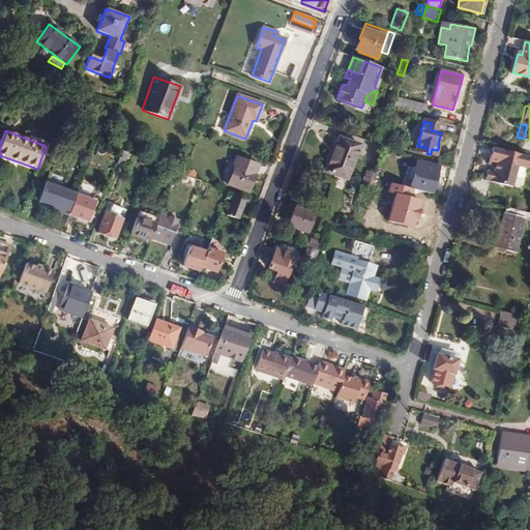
[(348,180),(360,145),(337,137),(325,172),(348,180)]
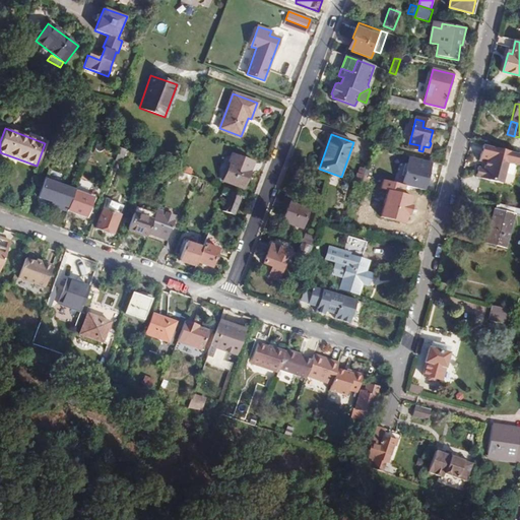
[(517,167),(519,155),(519,153),(481,144),(477,160),(482,161),(480,168),(477,167),(475,177),(502,184),(507,165),(517,167)]
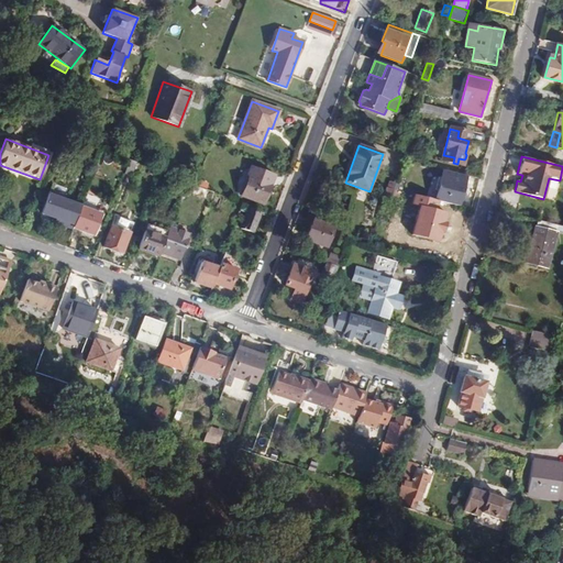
[(136,162),(129,158),(124,173),(131,176),(136,162)]
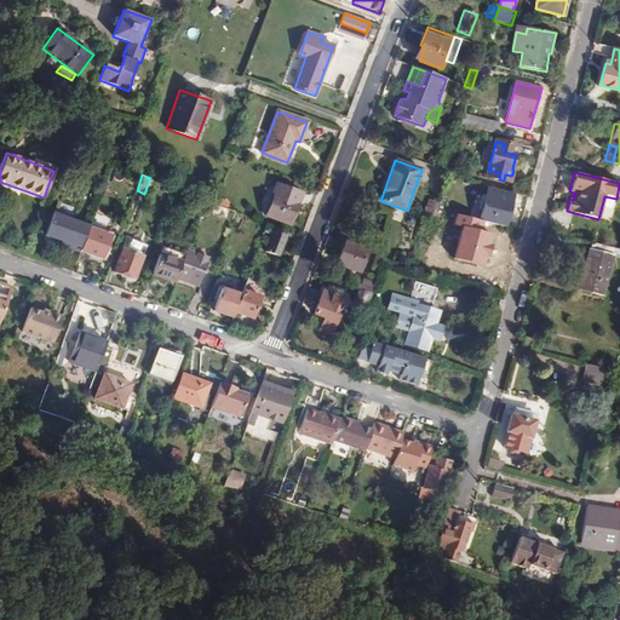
[(291,225),(303,194),(279,185),(267,216),(291,225)]
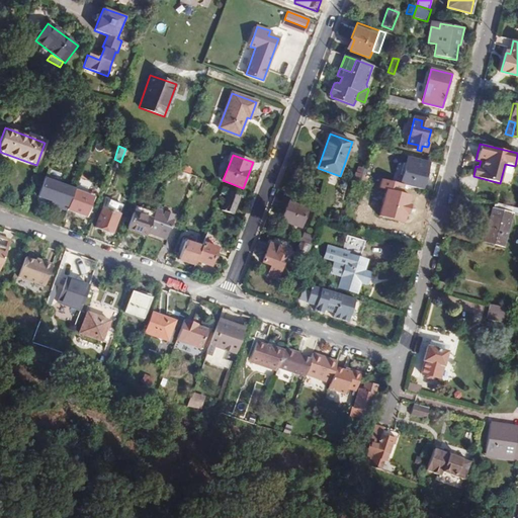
[(421,168),(408,165),(404,180),(417,184),(421,168)]
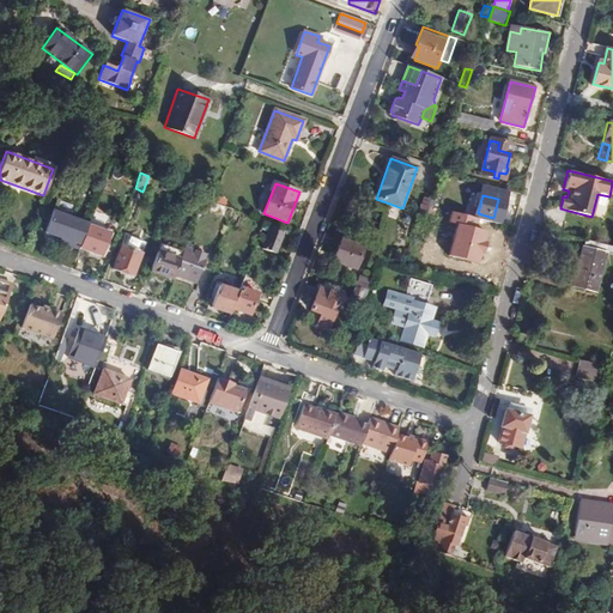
[(432,207),(430,206),(420,204),(417,214),(434,219),(436,211),(432,210),(432,207)]
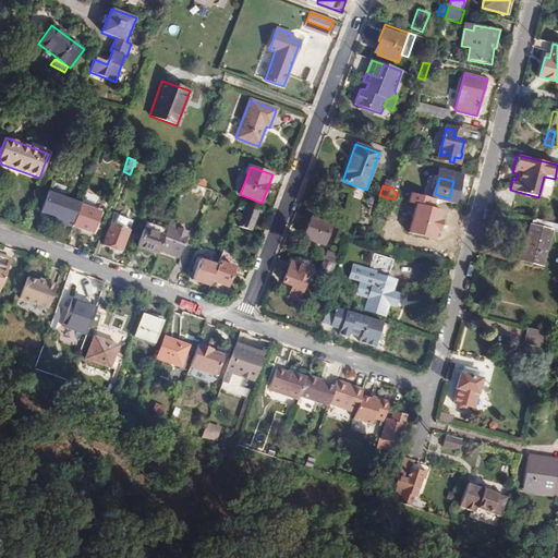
[(40,211),(56,217),(58,222),(72,227),(80,206),(80,204),(64,198),(62,195),(49,190),(40,211)]
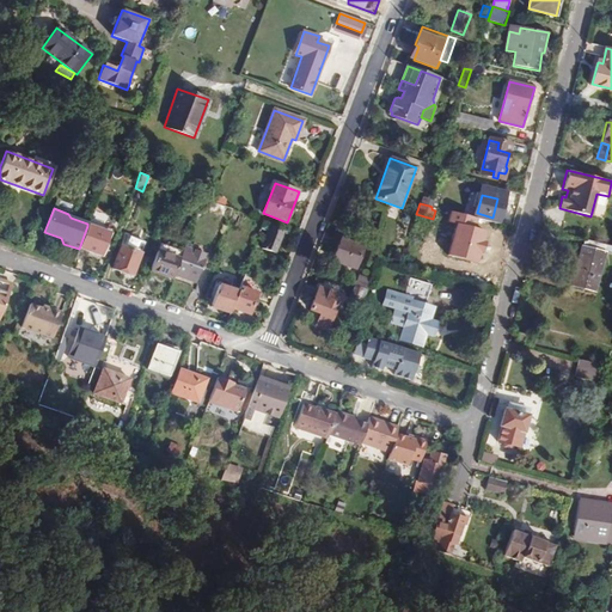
[(112,230),(89,221),(87,224),(87,226),(111,234),(112,230)]
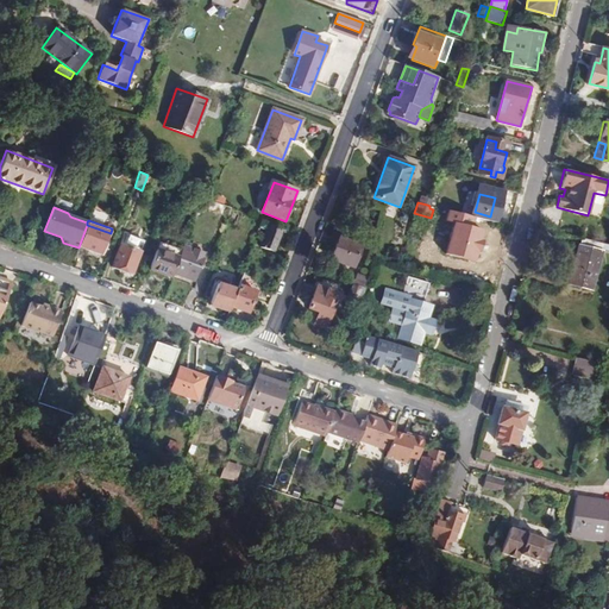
[(275,252),(283,227),(262,220),(259,228),(267,231),(261,248),(275,252)]
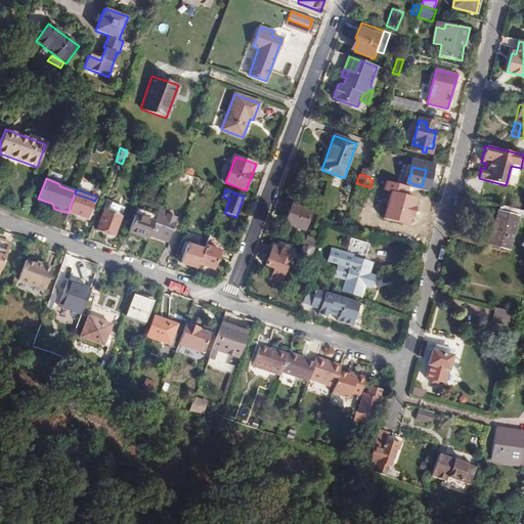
[(392,199),(382,194),(377,208),(387,211),(389,207),(397,210),(403,192),(394,190),(392,199)]
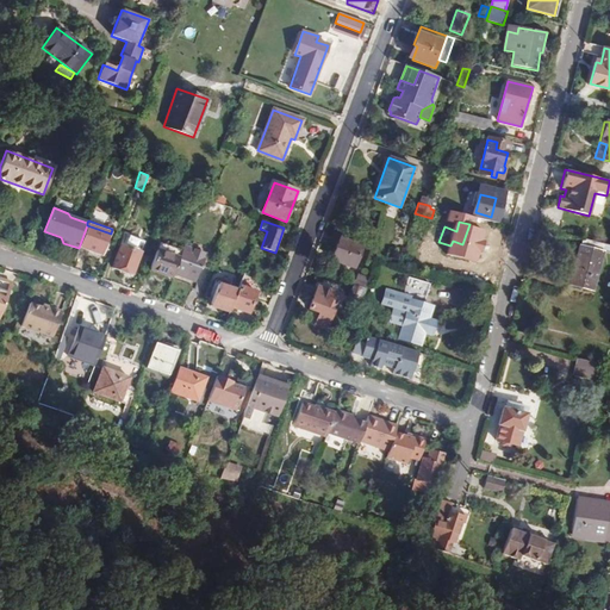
[(111,234),(87,225),(79,248),(101,256),(111,234)]
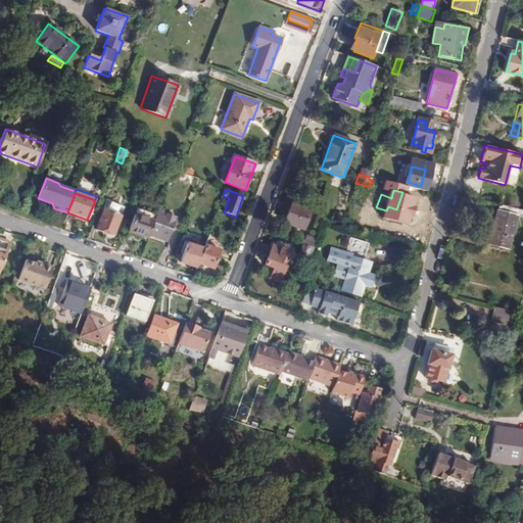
[(310,211),(291,204),(284,223),(302,230),(310,211)]
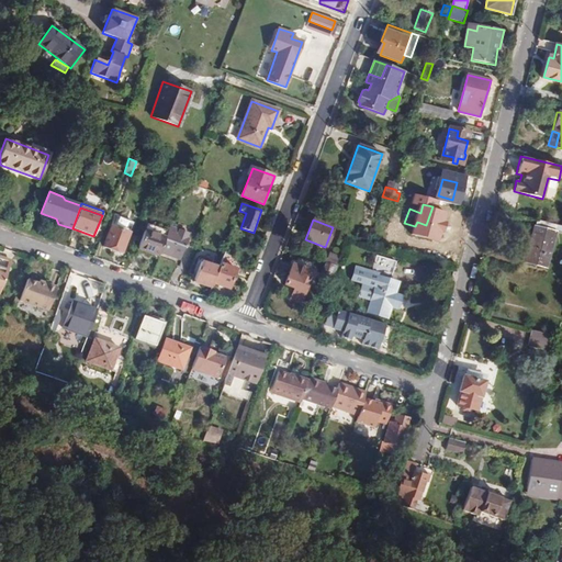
[(561,225),(537,220),(526,262),(546,268),(554,232),(561,233),(561,225)]
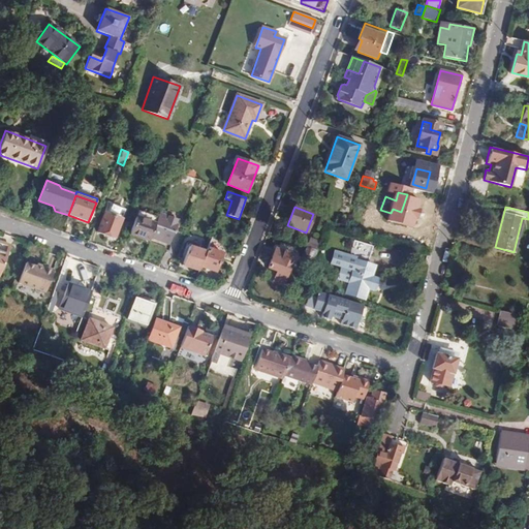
[(122,219),(103,213),(96,232),(115,239),(122,219)]
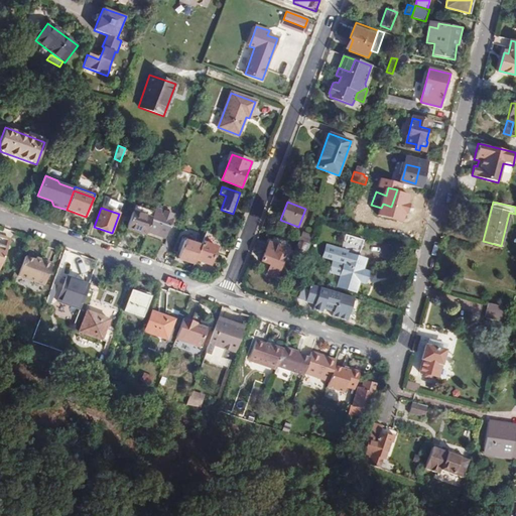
[(152,219),(147,232),(166,239),(174,216),(155,208),(152,219)]
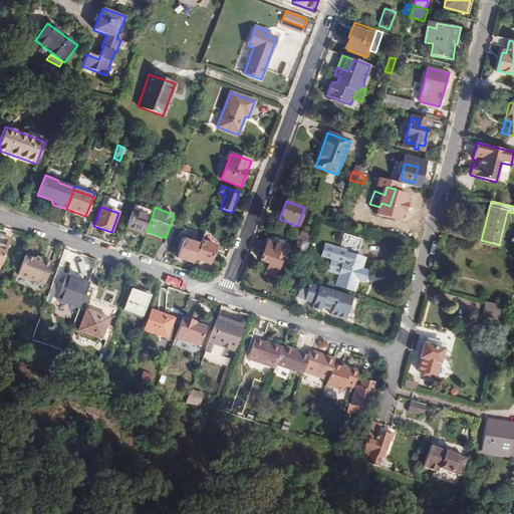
[(125,228),(146,235),(147,231),(152,218),(132,211),(125,228)]
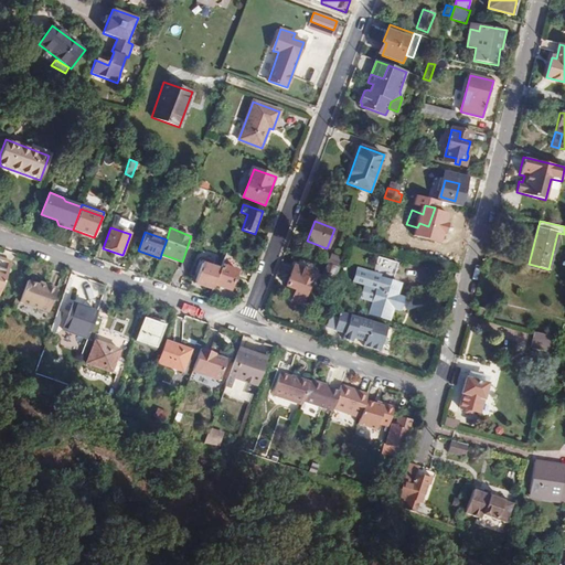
[(338,267),(340,257),(331,254),(328,264),(334,266),(338,267)]
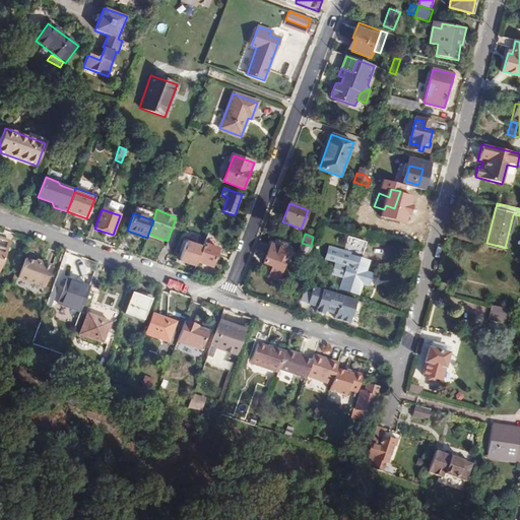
[(202,248),(197,262),(211,267),(215,258),(217,259),(220,251),(218,250),(219,247),(217,243),(213,238),(207,235),(202,248)]
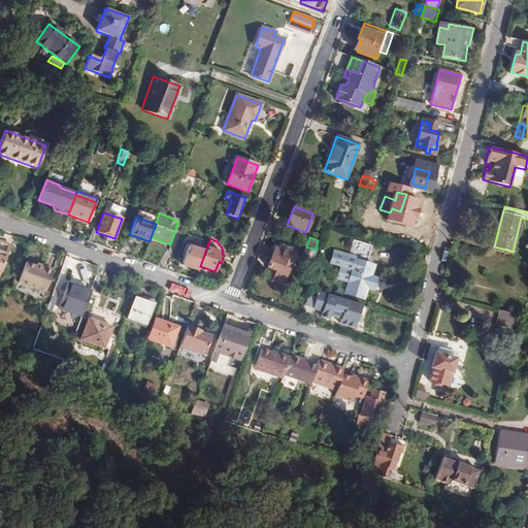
[(336,279),(348,283),(344,293),(364,299),(367,290),(371,275),(374,265),(367,262),(372,245),(353,240),(349,255),(333,250),(329,264),(339,267),(336,279)]
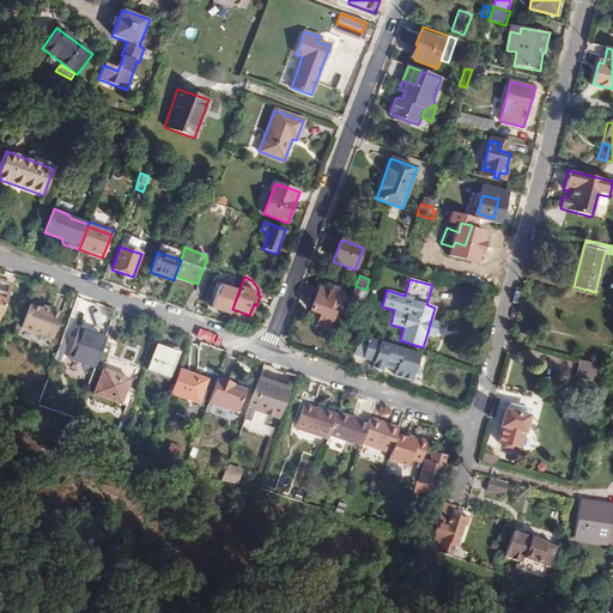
[(0,292),(8,296),(12,285),(0,280),(0,292)]
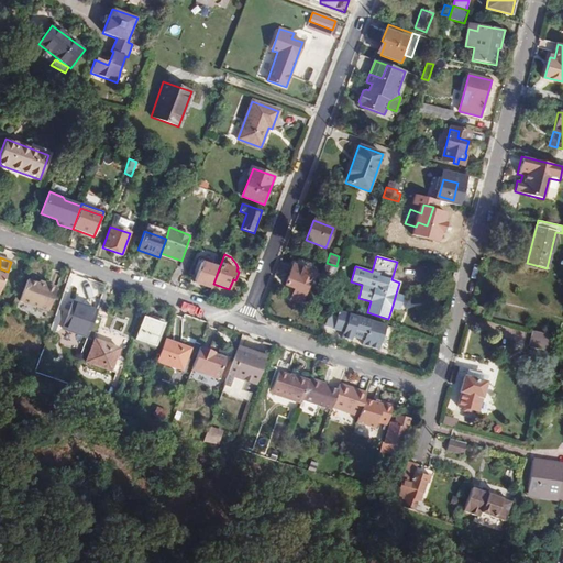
[(194,283),(211,289),(213,284),(219,268),(201,262),(194,283)]
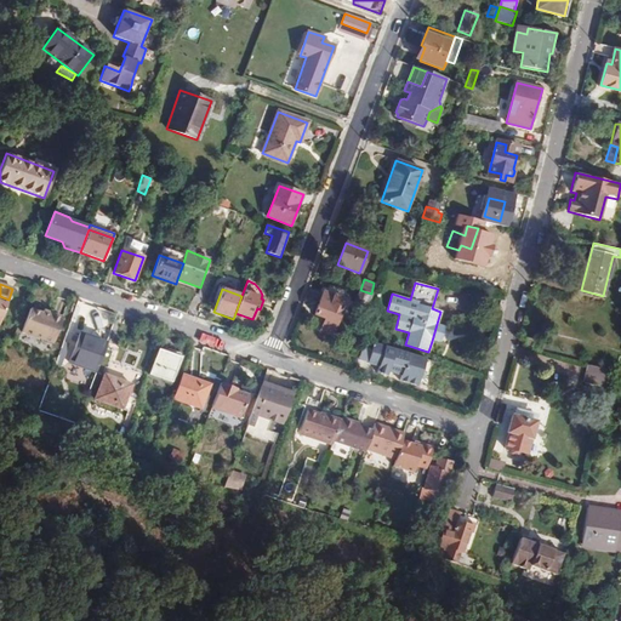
[(368,292),(360,290),(359,289),(354,302),(364,305),(368,292)]
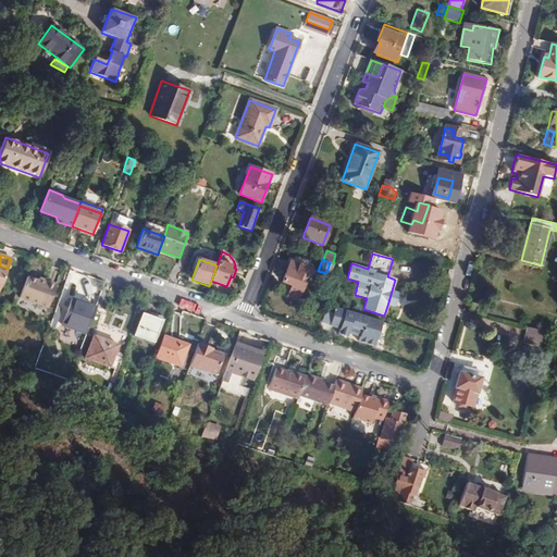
[(296,301),(309,269),(289,262),(282,283),(291,286),(286,298),(296,301)]
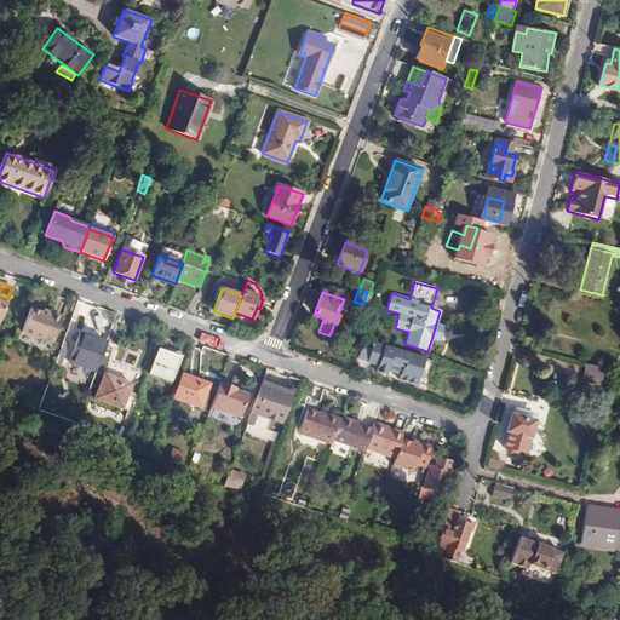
[(162,314),(164,306),(148,303),(147,309),(162,314)]
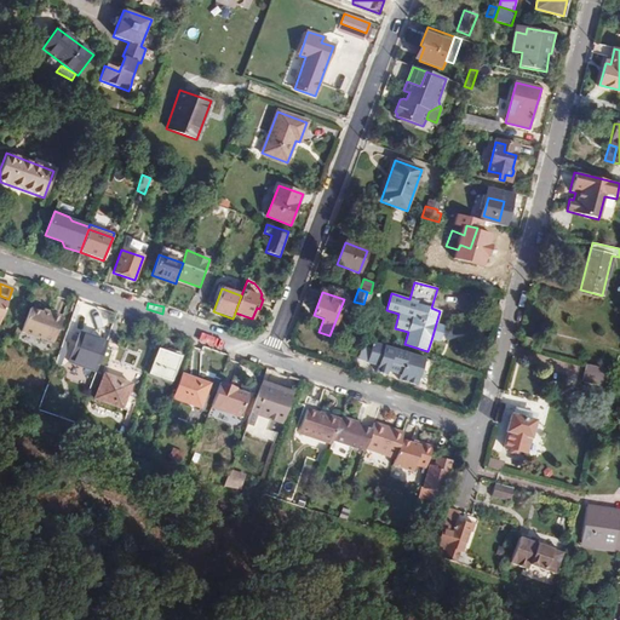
[(50,315),(42,313),(30,309),(23,332),(53,343),(62,316),(51,313),(50,315)]
